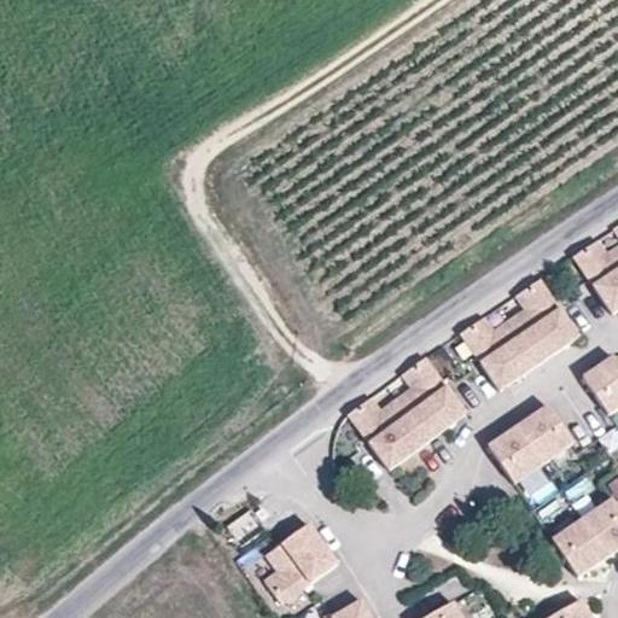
[(617,309),(617,244),(607,252),(598,239),(573,256),(612,313),(617,309)]
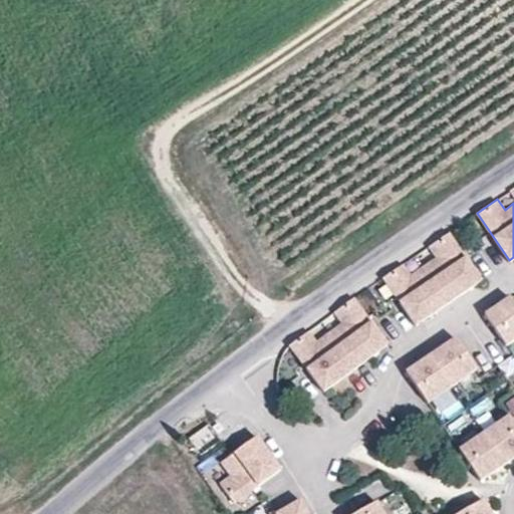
[(482,278),(450,231),(429,245),(437,256),(424,265),(449,301),(482,278)]
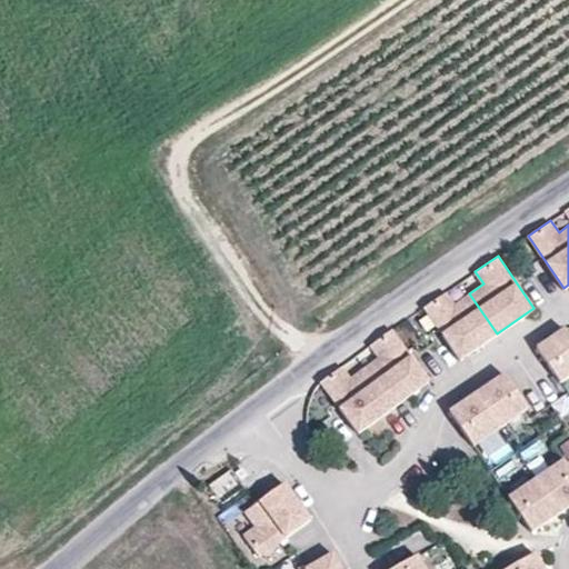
[(497,333),(469,293),(455,303),(446,291),(425,306),(460,359),(497,333)]
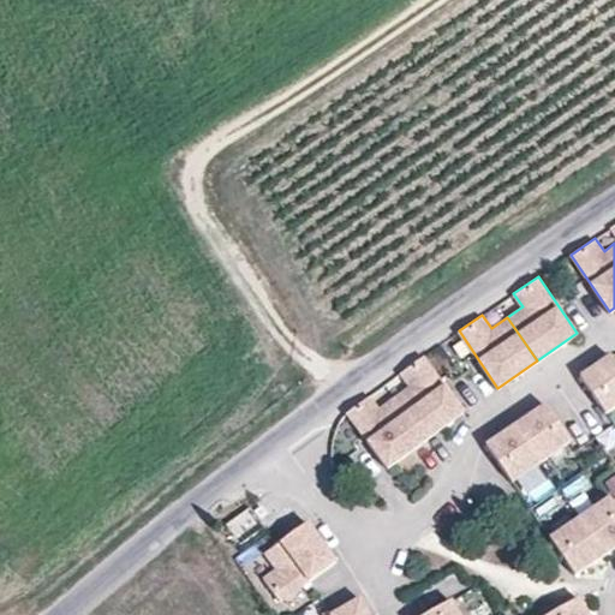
[(614,405),(614,360),(610,353),(580,374),(605,412),(614,405)]
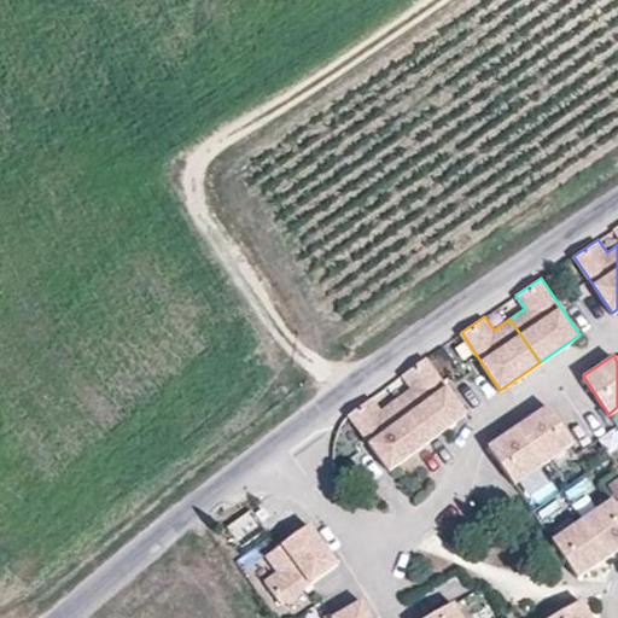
[(429,441),(467,412),(426,357),(402,374),(412,386),(396,398),(429,441)]
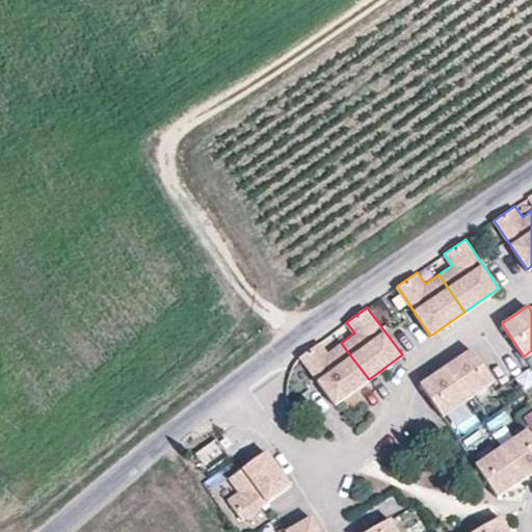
[(369,379),(341,343),(328,352),(320,341),(299,356),(336,404),(369,379)]
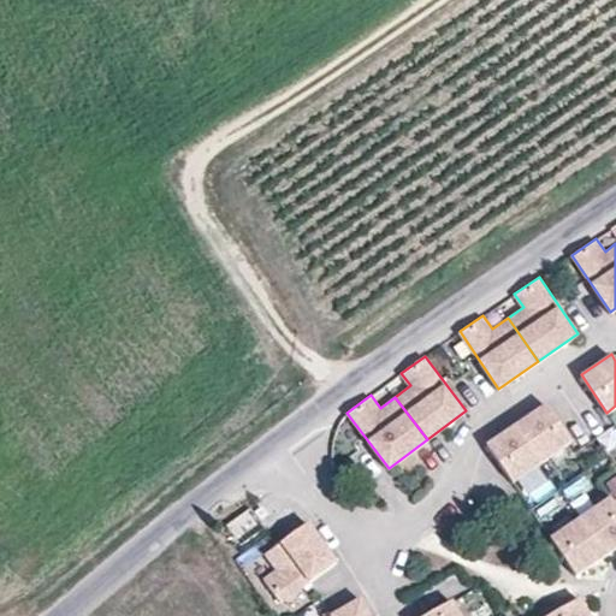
[(572,440),(546,403),(516,424),(543,461),(572,440)]
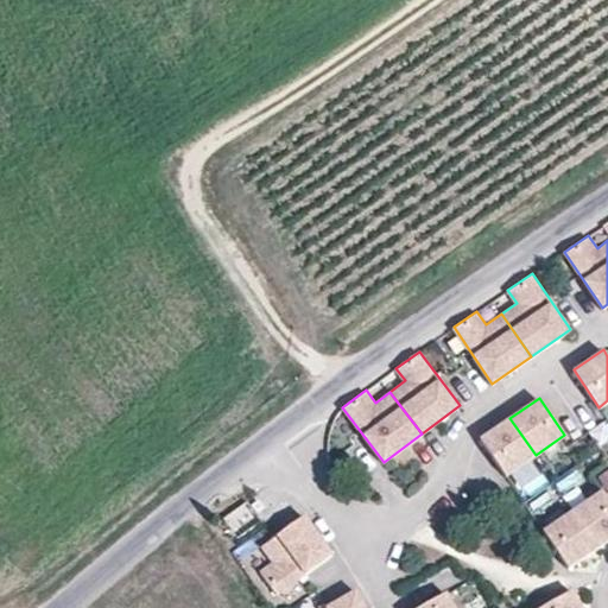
[(536,455),(510,418),(481,437),(506,475),(536,455)]
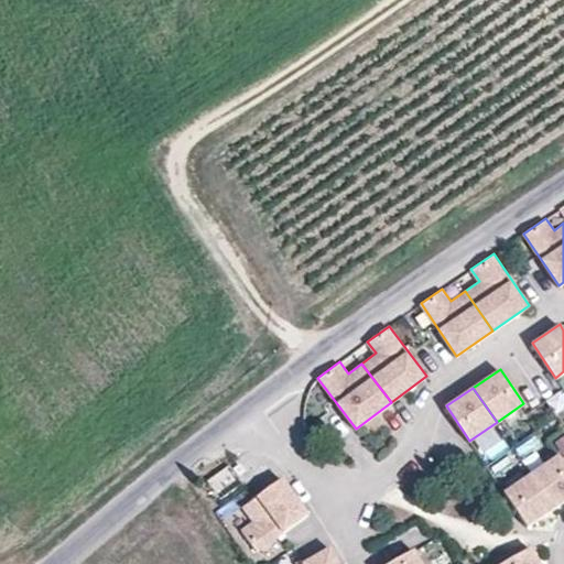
[(555,508),(563,500),(563,462),(559,454),(531,473),(555,508)]
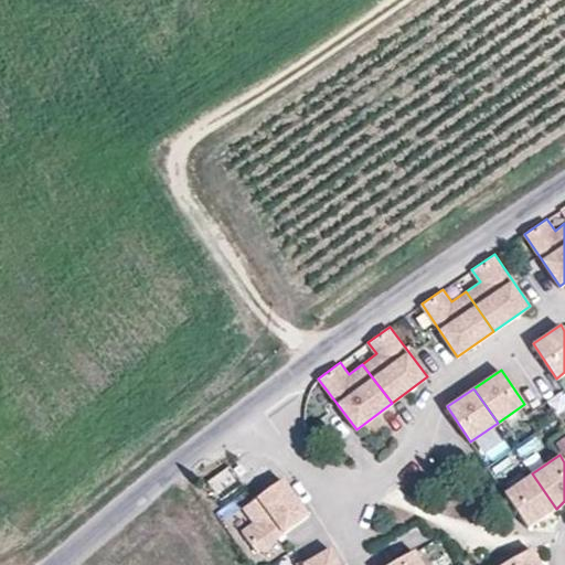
[(215,493),(237,479),(228,466),(206,480),(215,493)]
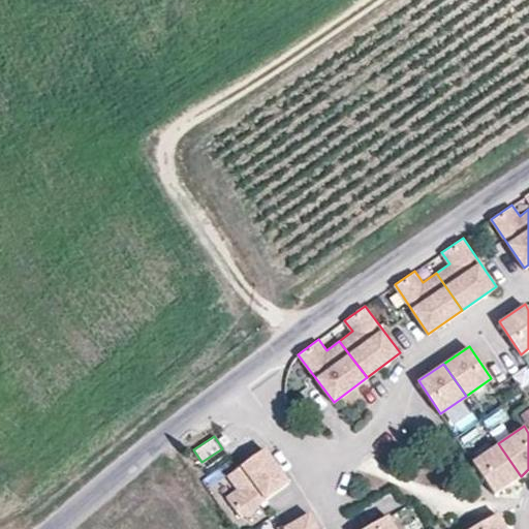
[(521,476),(498,443),(472,461),(495,493),(521,476)]
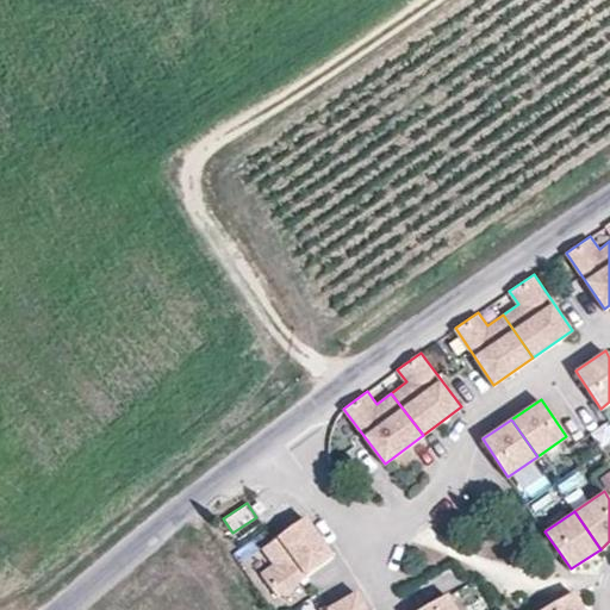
[(334,555),(306,517),(263,548),(274,562),(261,572),(279,596),(334,555)]
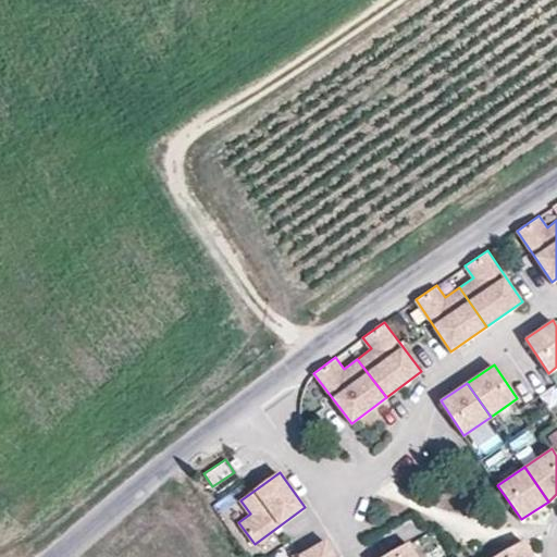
[(335,556),(325,540),(295,556),(335,556)]
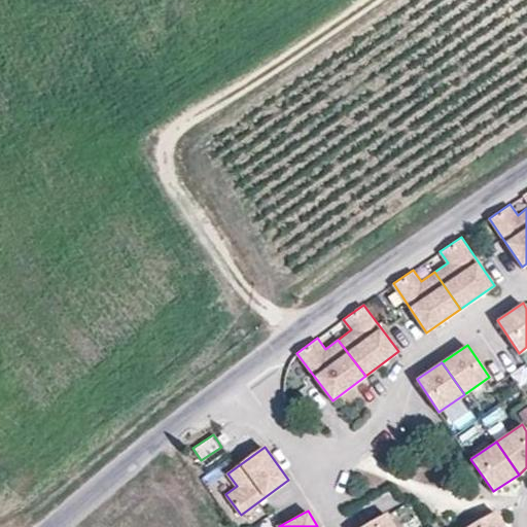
[(504,526),(496,511),(466,526),(504,526)]
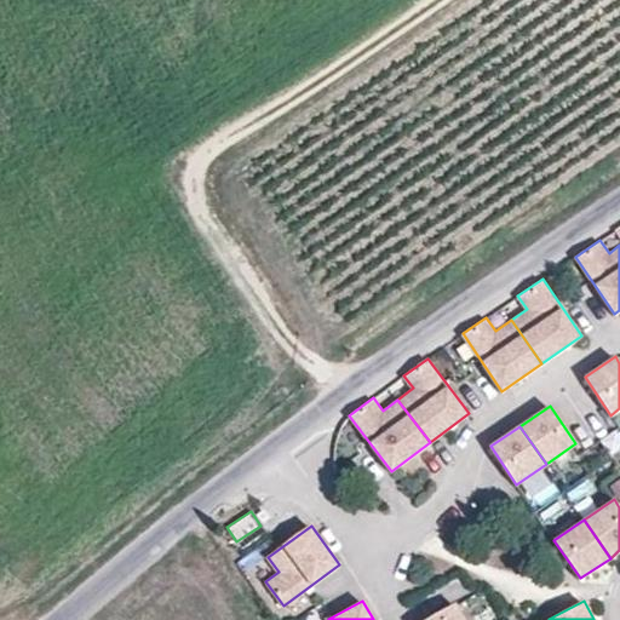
[(464,619),(455,603),(425,619),(464,619)]
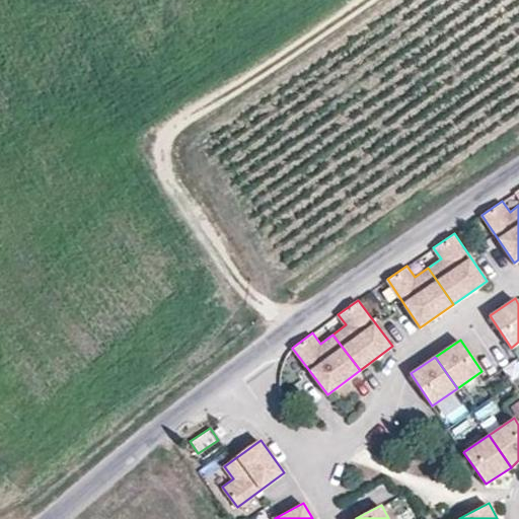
All buildings are outlined.
